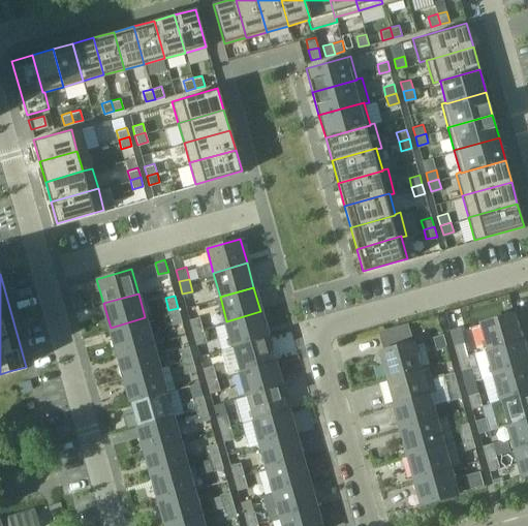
[(172,322),(182,320),(178,308),(168,310),(172,322)]
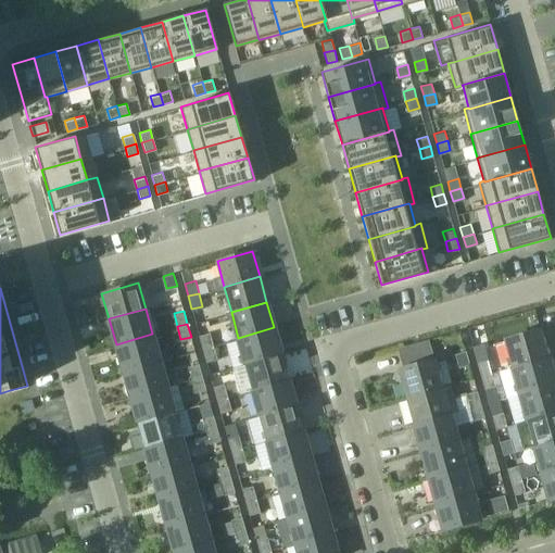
[(274,327),(238,338),(246,363),(281,353),(274,327)]
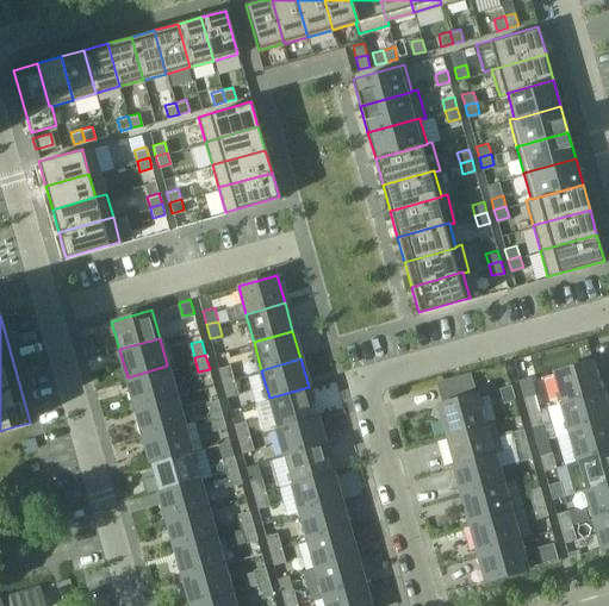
[(561,401),(601,391),(592,361),(553,373),(561,401)]
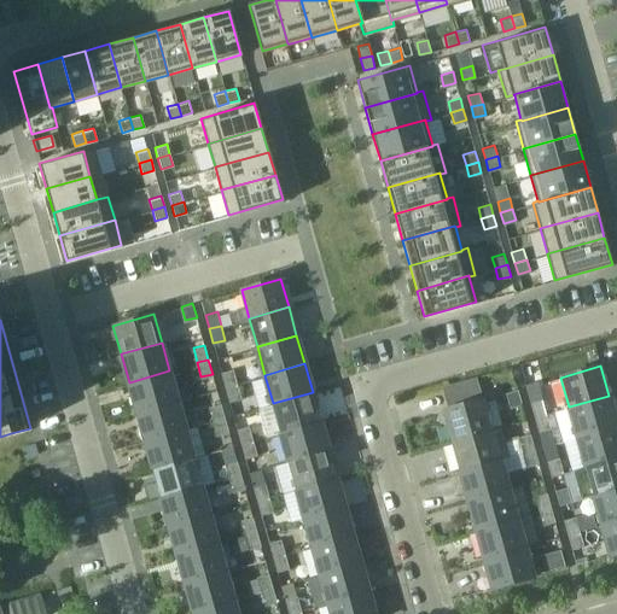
[(226,386),(238,382),(233,368),(221,372),(226,386)]
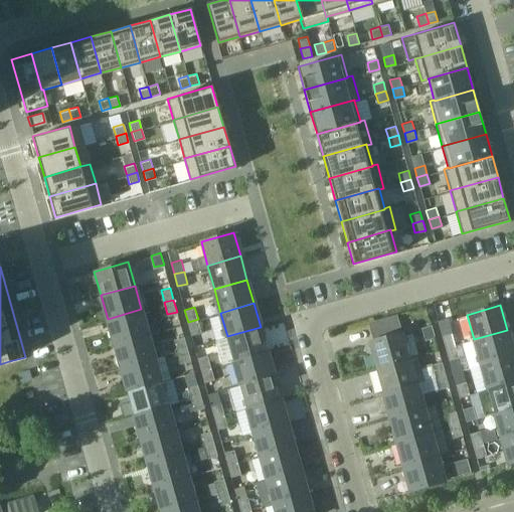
[(108,319),(115,342),(148,333),(141,309),(108,319)]
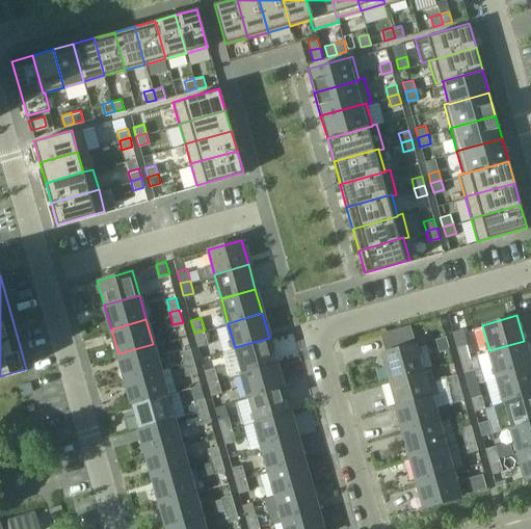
[(205,329),(194,333),(197,345),(208,342),(205,329)]
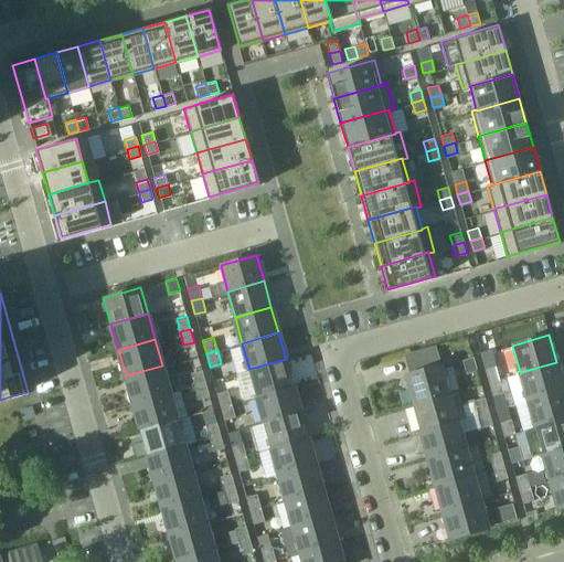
[(439,364),(436,350),(427,353),(431,368),(439,364)]
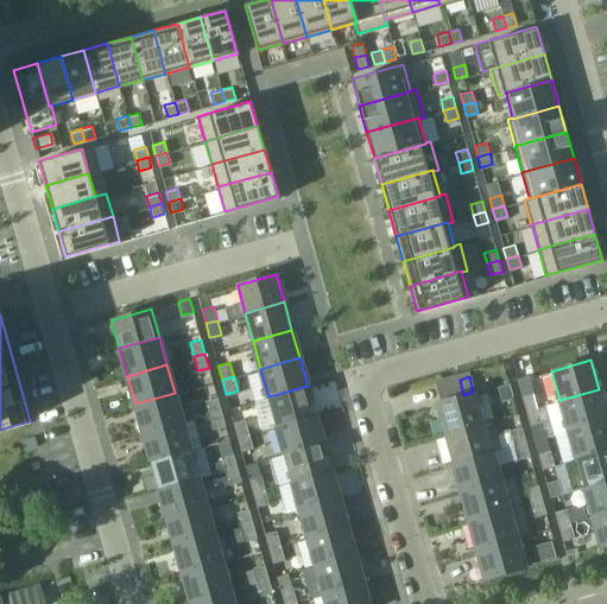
[(503,400),(513,396),(510,382),(498,386),(503,400)]
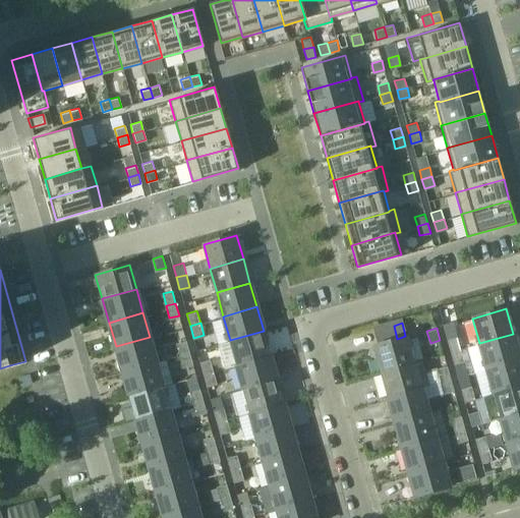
[(264,331),(230,340),(236,364),(270,355),(264,331)]
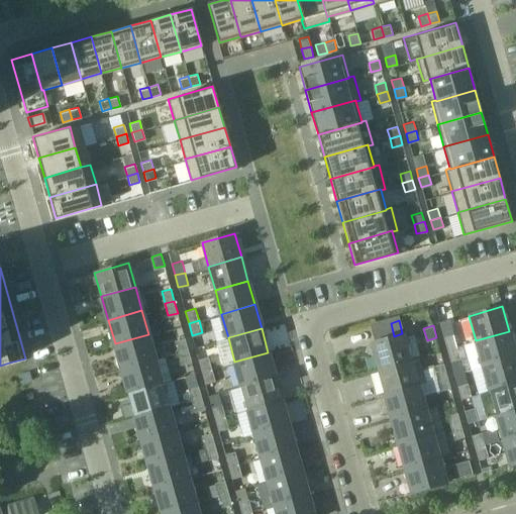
[(509,331),(476,340),(483,365),(515,355),(513,346),(509,331)]
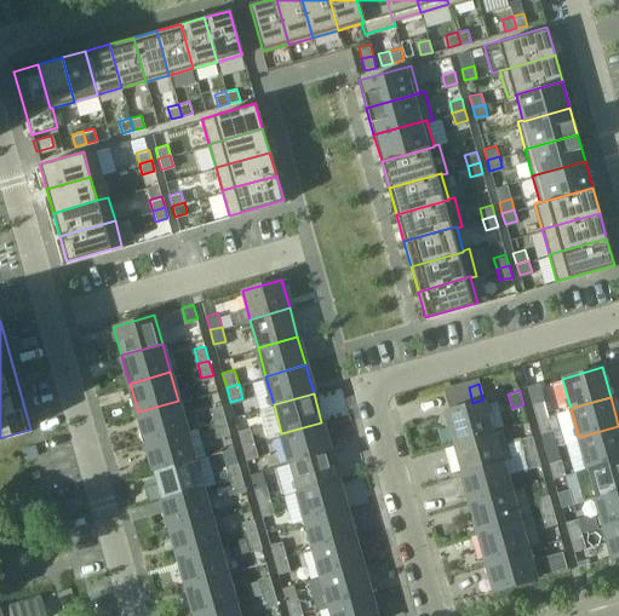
[(447,424),(452,441),(493,430),(485,399),(445,410),(447,424)]
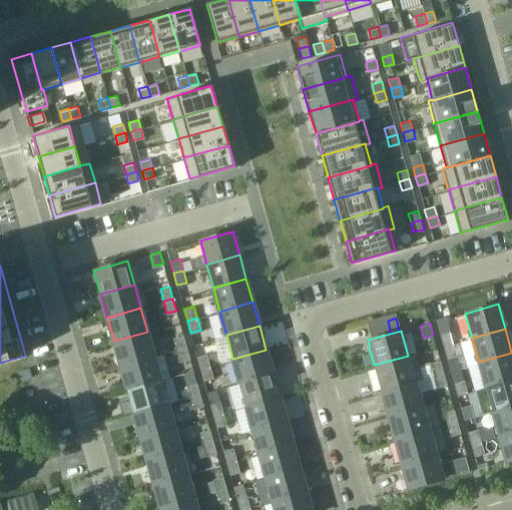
[(444,346),(453,343),(450,331),(440,334),(444,346)]
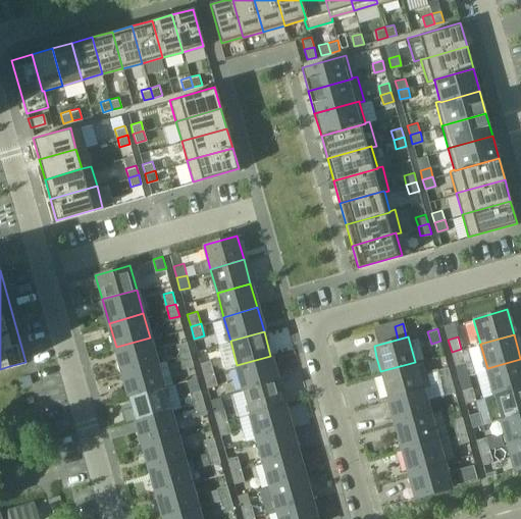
[(122,371),(156,362),(150,338),(116,347),(122,371)]
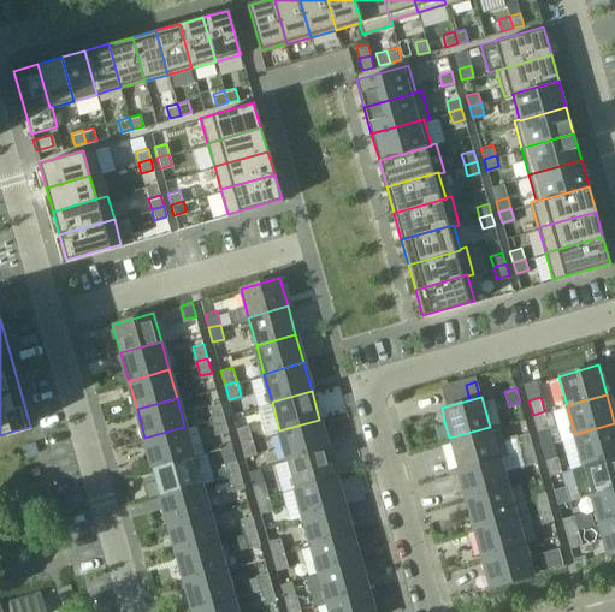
[(208,404),(212,419),(224,415),(220,400),(208,404)]
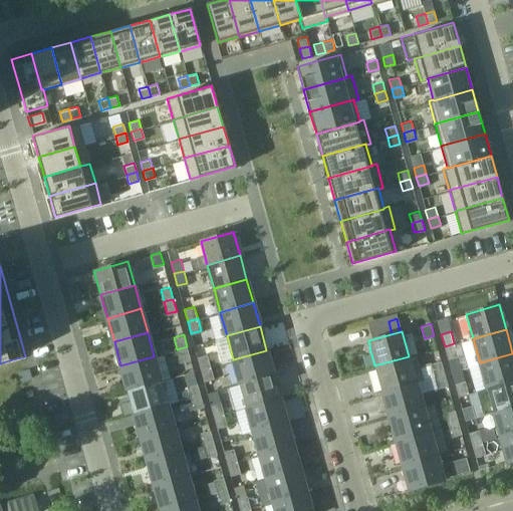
[(458,355),(454,343),(445,346),(448,358),(458,355)]
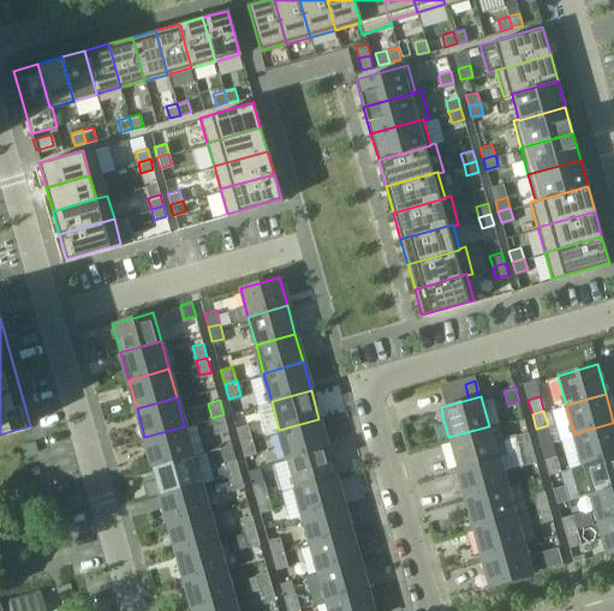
[(215,431),(227,429),(224,414),(212,418),(215,431)]
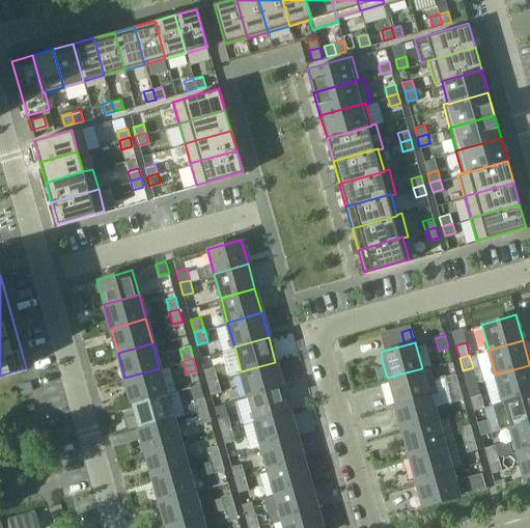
[(248,395),(282,386),(275,362),(241,371),(248,395)]
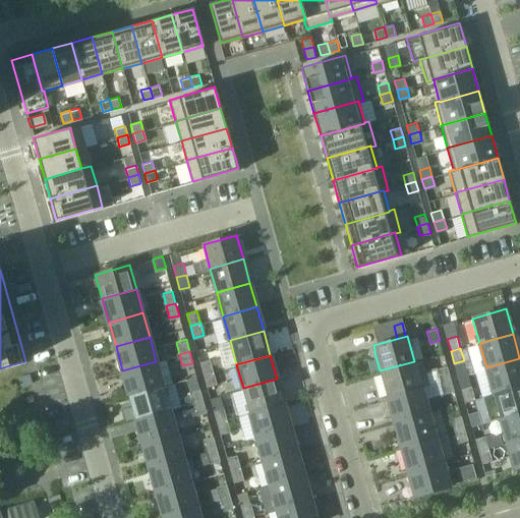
[(204,373),(213,370),(210,358),(199,361),(204,373)]
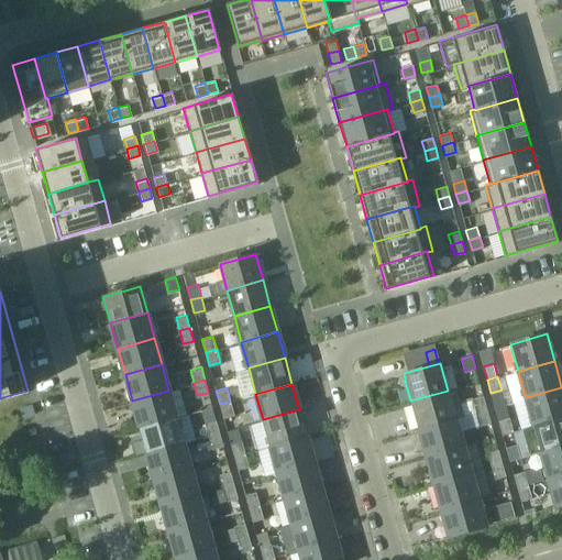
[(561,387),(526,397),(533,425),(561,416),(561,387)]
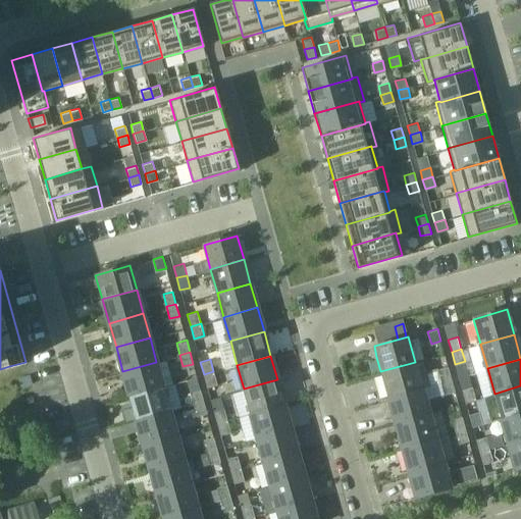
[(122,371),(129,396),(163,385),(156,362),(122,371)]
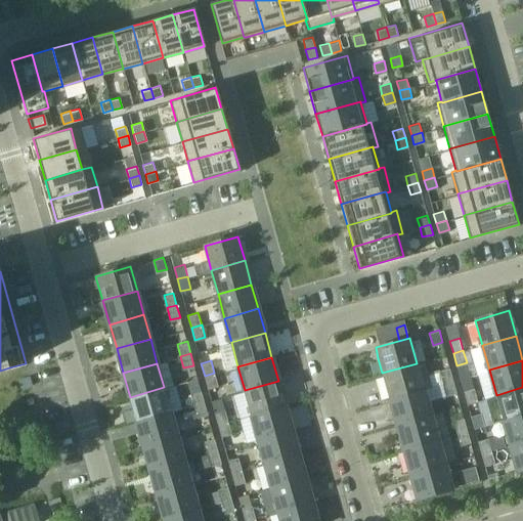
[(417,363),(382,373),(384,377),(385,383),(389,398),(424,388),(417,363)]
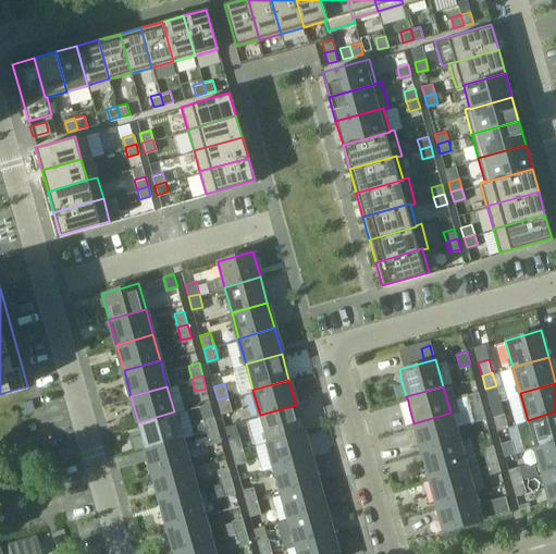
[(467,394),(470,407),(482,404),(478,391),(468,394),(467,394)]
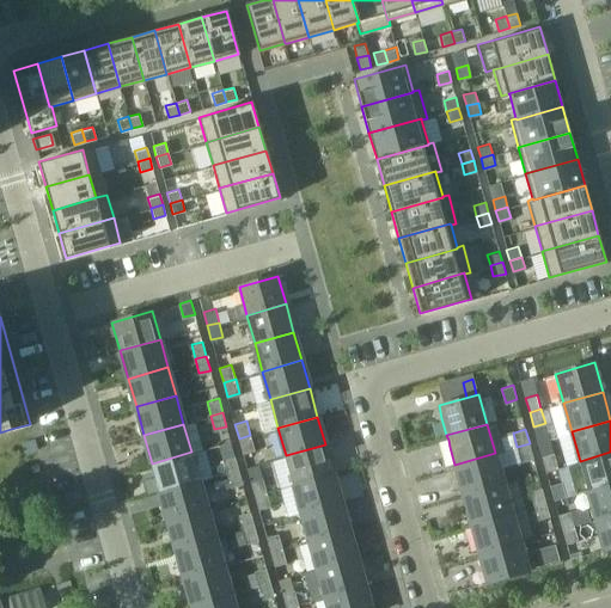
[(255,449),(250,435),(239,438),(243,453),(255,449)]
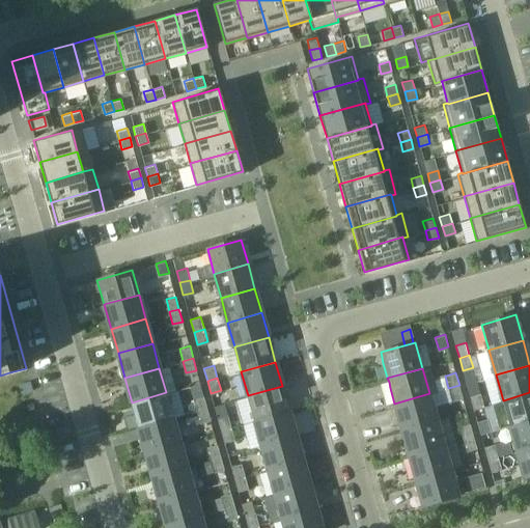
[(18,383),(18,384),(20,392),(21,392),(32,389),(32,388),(29,380),(18,383)]
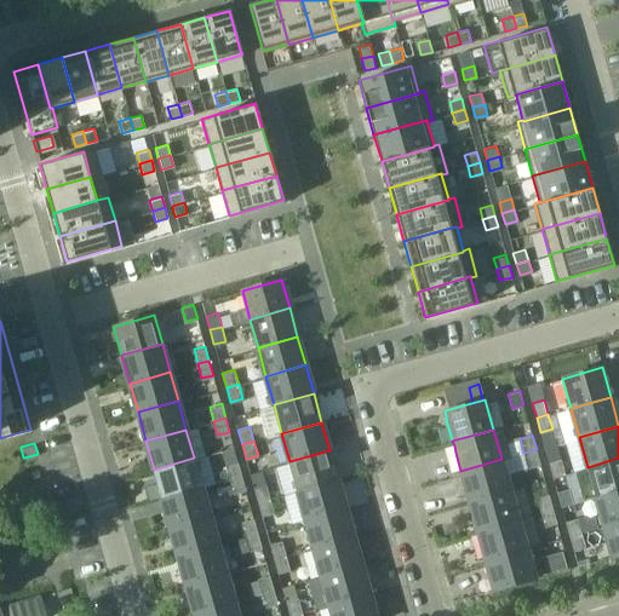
[(540,464),(537,449),(523,453),(527,467),(540,465),(540,464)]
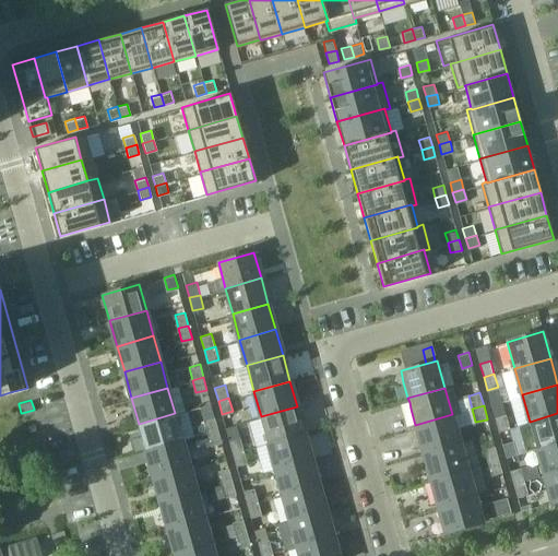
[(305,433),(297,406),(261,416),(269,442),(305,433)]
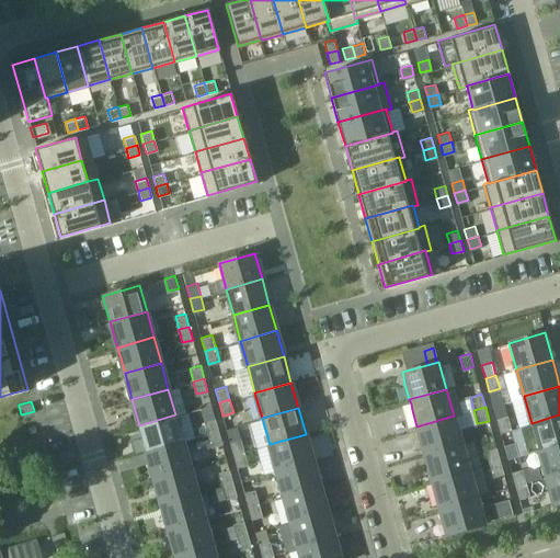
[(147,451),(183,441),(175,414),(139,425),(147,451)]
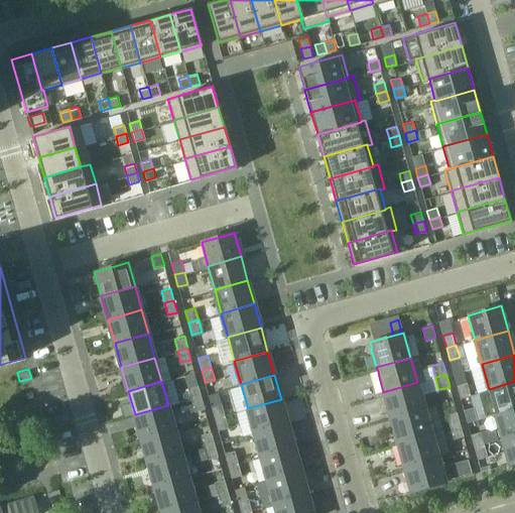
[(496,413),(514,407),(514,381),(489,389),(478,392),(485,416),(496,413)]
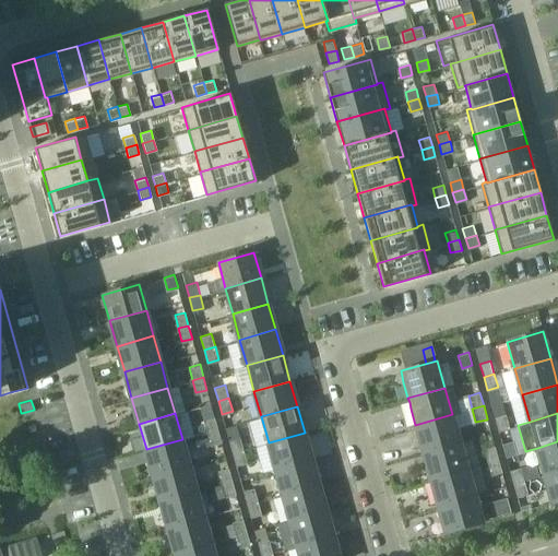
[(418,435),(423,451),(460,441),(452,414),(415,425),(418,435)]
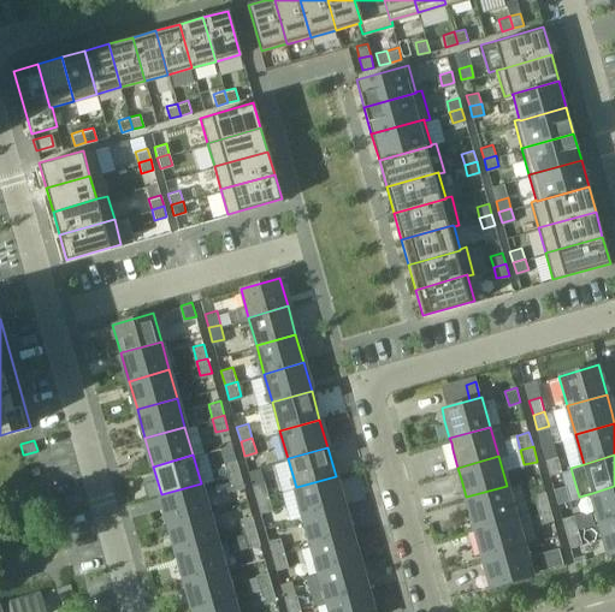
[(550,474),(561,470),(557,456),(545,459),(550,474)]
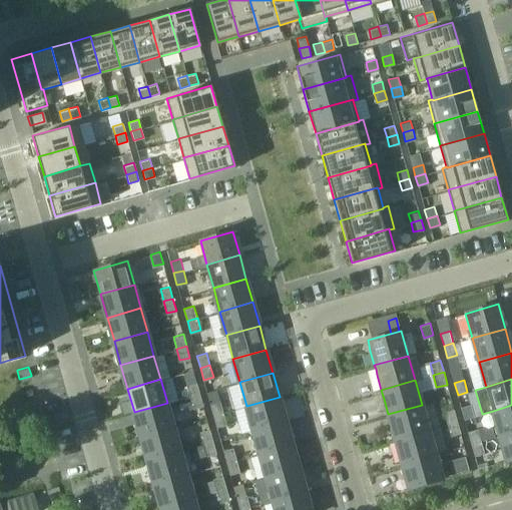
[(186,384),(189,396),(199,393),(196,381),(186,384)]
